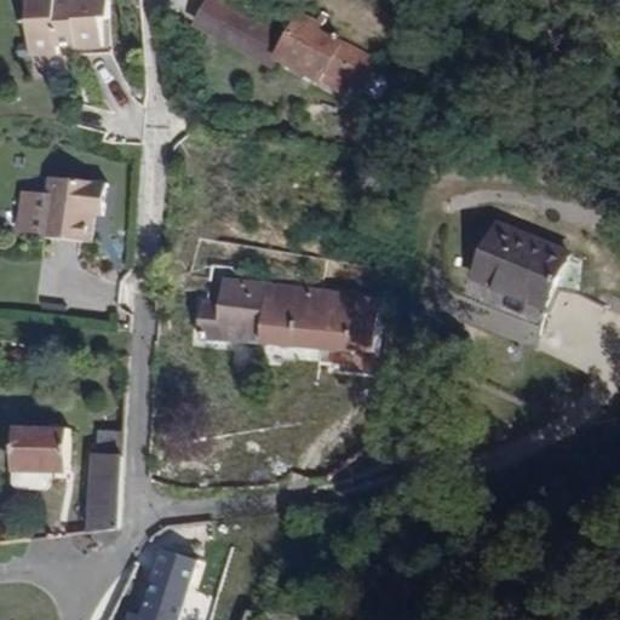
[(22,0),(23,39),(23,49),(50,49),(50,41),(67,40),(67,44),(102,44),(102,16),(101,0),(22,0)]
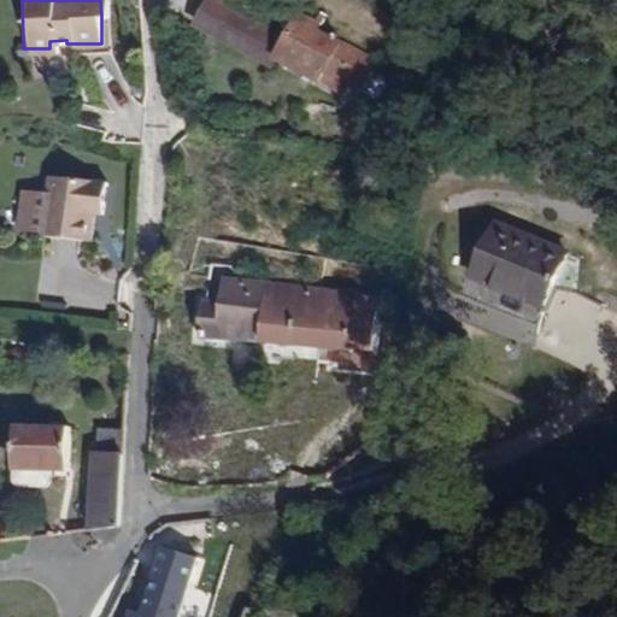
[(204,0),(200,6),(193,21),(239,46),(257,56),(269,54),(276,59),(341,94),(346,84),(376,100),(385,82),(369,75),(376,62),(316,29),(322,18),(317,16),(313,19),(309,17),(310,15),(291,4),(280,23),(282,25),(278,34),(212,0),(204,0)]
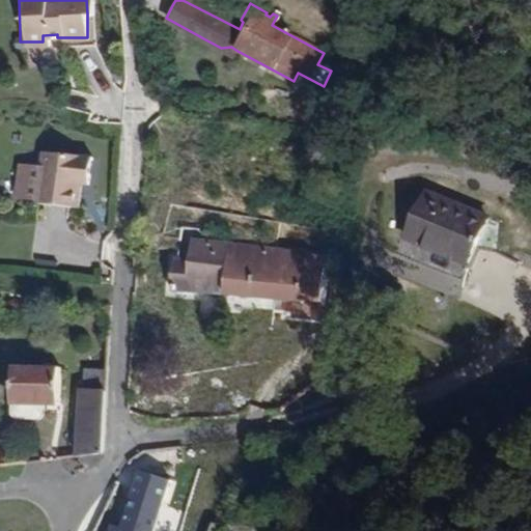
[(42,167),(38,201),(79,206),(82,183),(89,183),(92,156),(44,149),(42,167)]
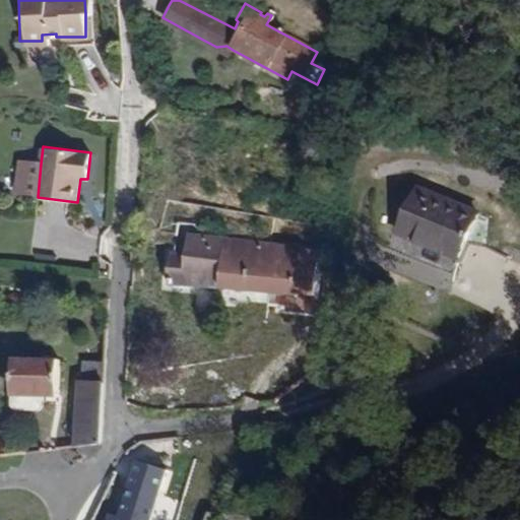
[(38,196),(41,164),(25,161),(22,194),(38,196)]
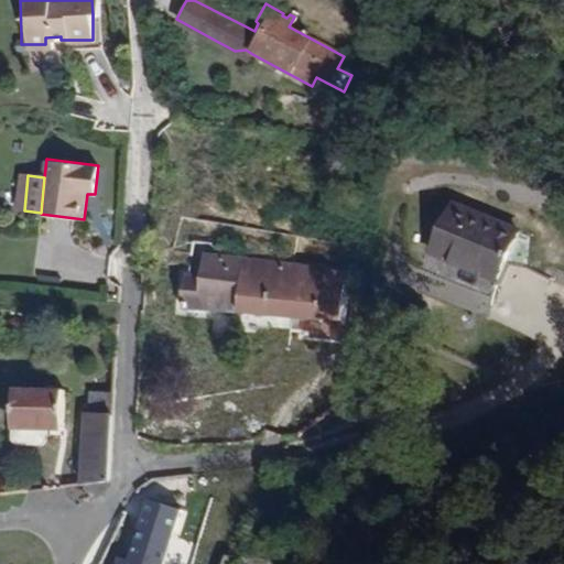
[(514,231),(449,204),(430,251),(495,279),(505,257),(514,231)]
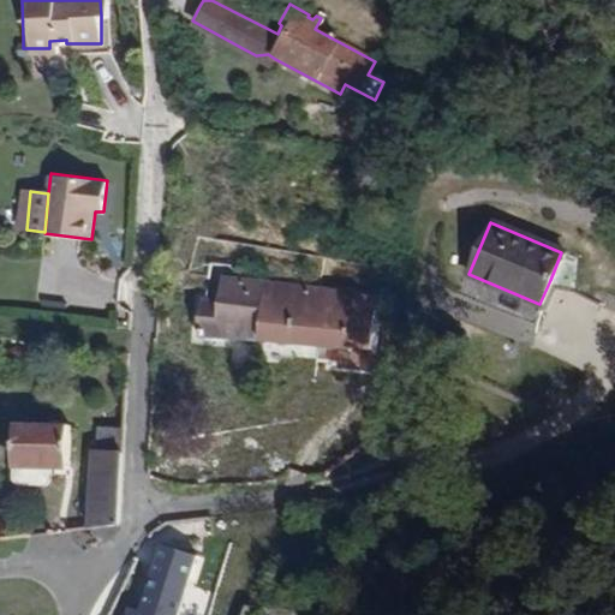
[(573,257),(561,252),(550,280),(569,290),(573,257)]
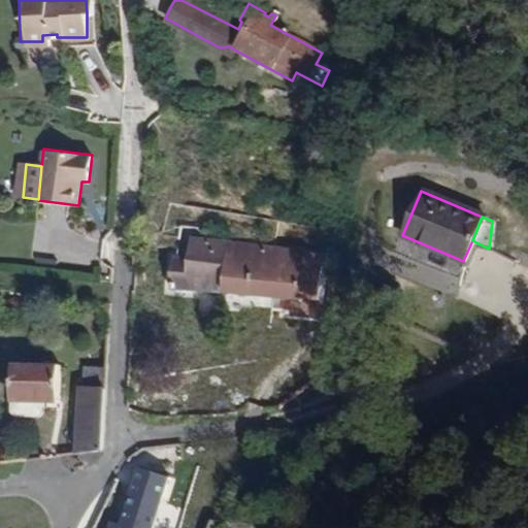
[(168,289),(318,299),(321,252),(197,243),(189,242),(189,256),(171,254),(168,289)]
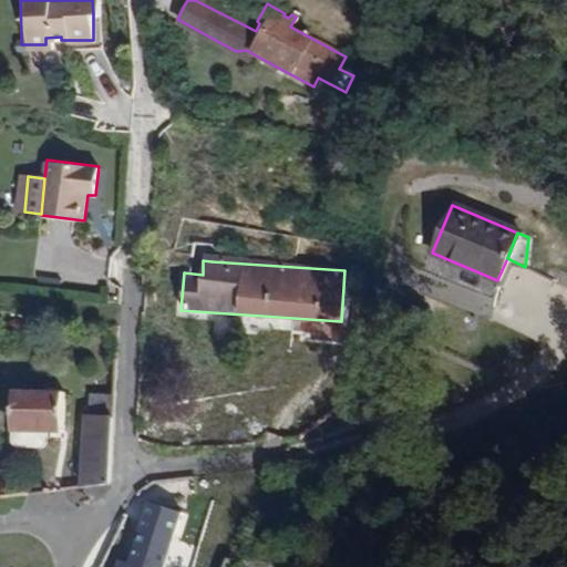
[(12,430),(45,431),(62,431),(63,392),(13,391),(12,430)]
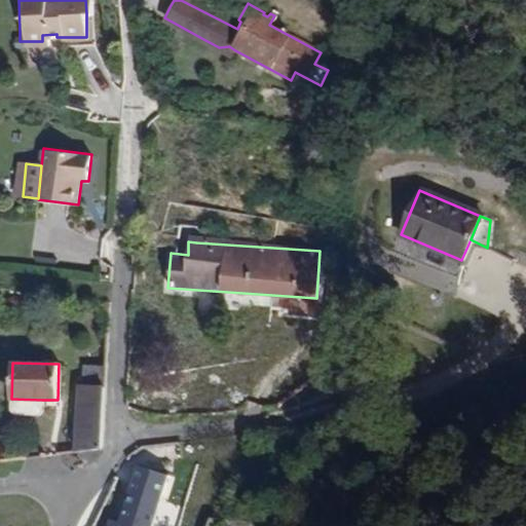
[(103,366),(83,365),(82,386),(104,387),(103,366)]
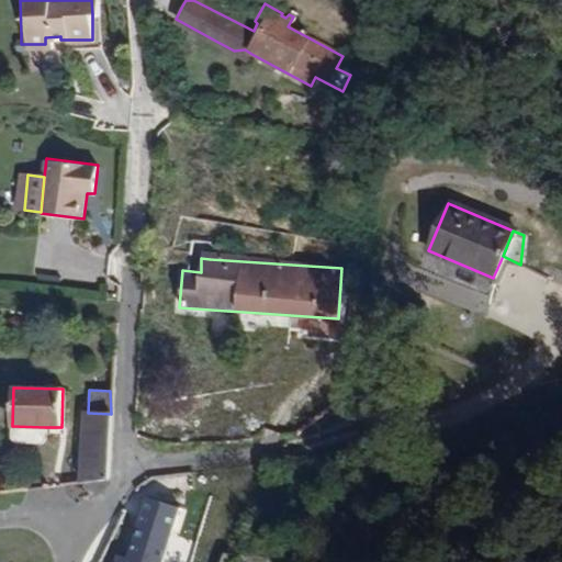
[(112,479),(111,414),(88,413),(85,413),(81,483),(112,479)]
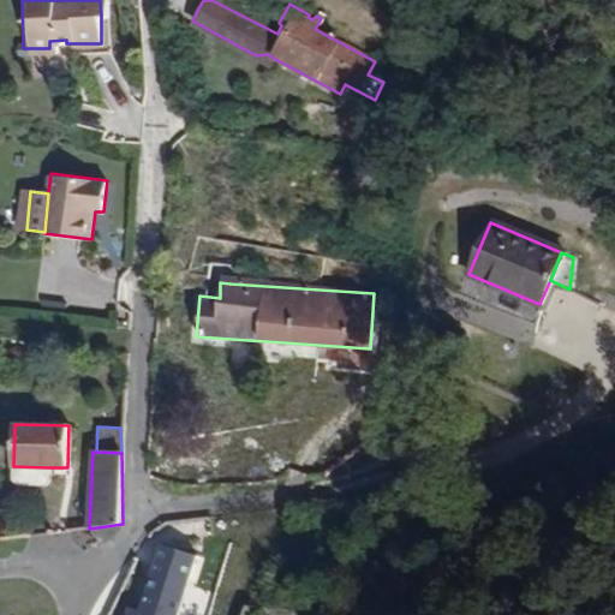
[(49,467),(13,466),(13,479),(18,484),(45,485),(49,479),(49,467)]
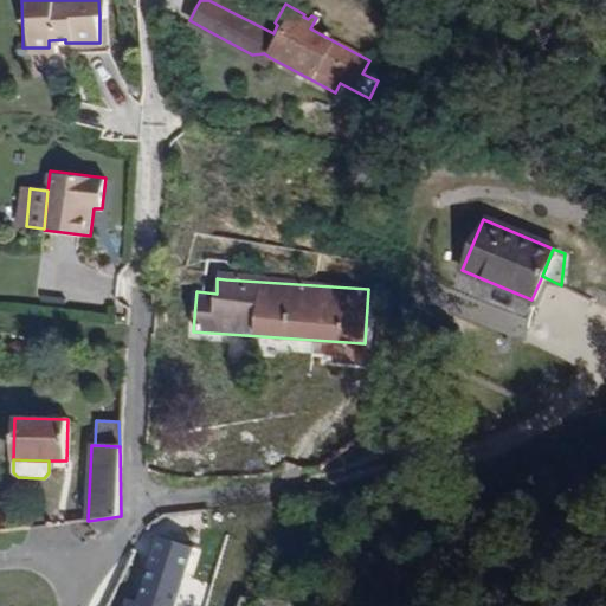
[(153,552),(137,603),(126,599),(123,605),(173,605),(192,547),(162,536),(153,552)]
